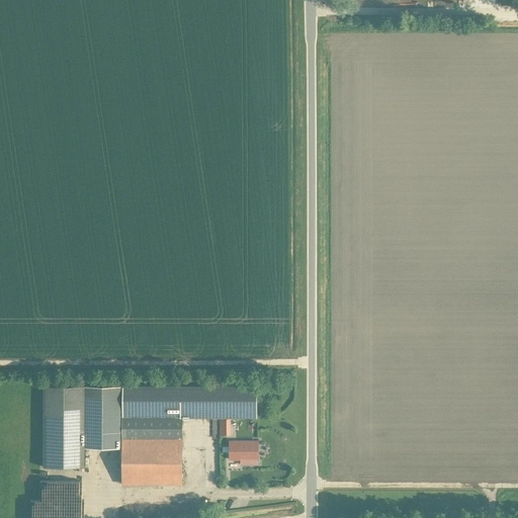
[(84,447),(84,385),(44,385),(44,466),(84,466),(84,447)]
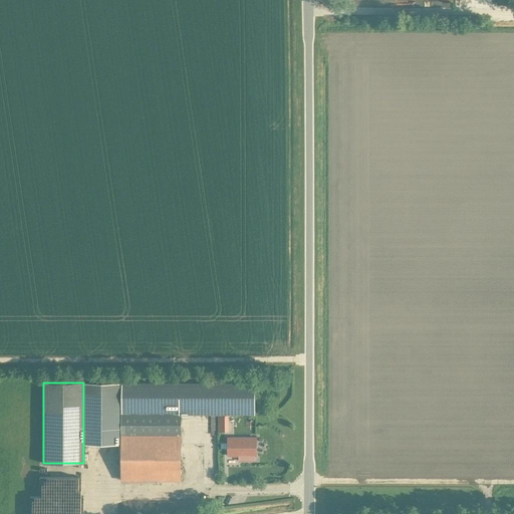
[(121,435),(121,414),(121,382),(83,382),(83,444),(121,445),(121,435)]
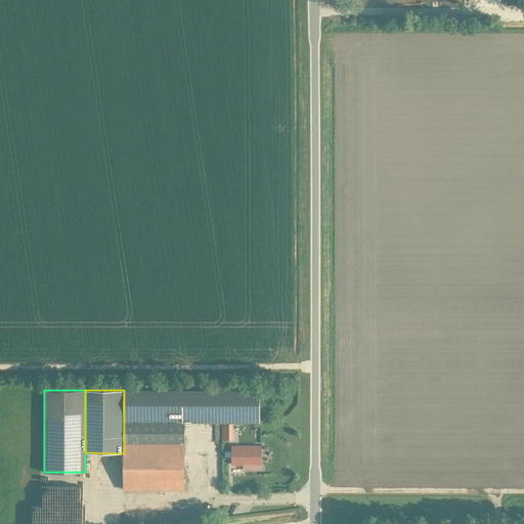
[(124,390),(124,422),(183,422),(259,422),(259,391),(124,390)]
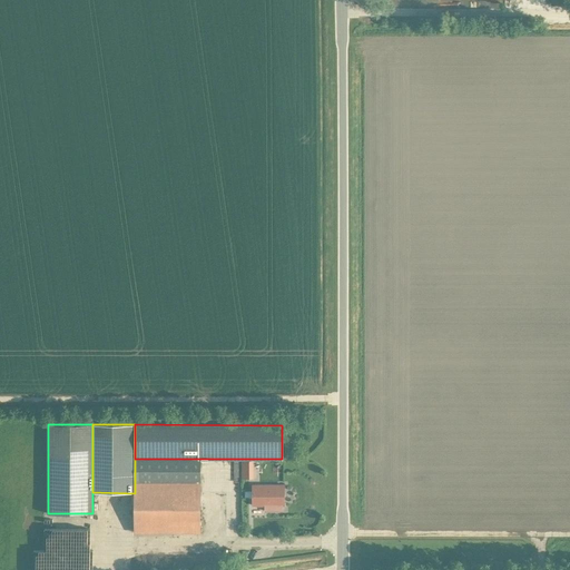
[(199,459),(135,459),(135,482),(199,482),(199,459)]
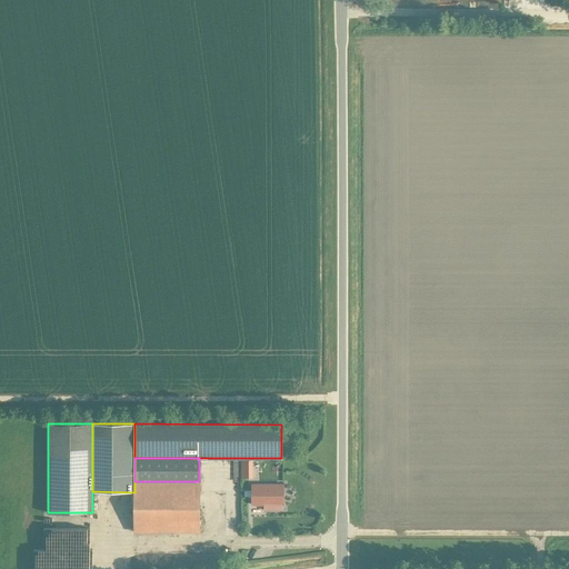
[(135,481),(135,531),(200,532),(200,481),(199,481),(135,481)]
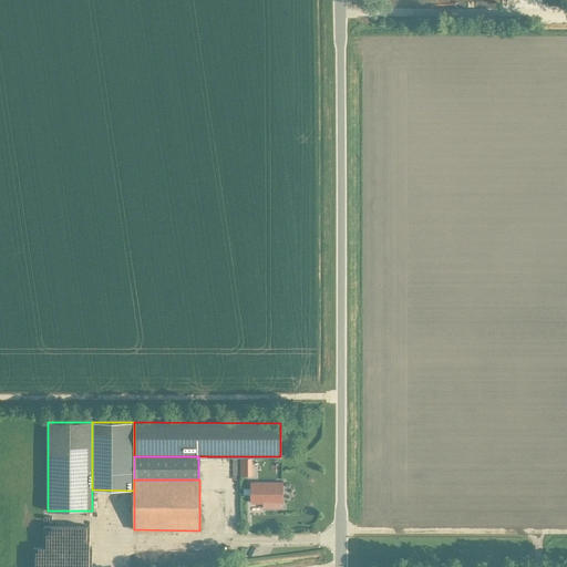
[(251,483),(251,503),(264,503),(264,508),(280,508),(280,503),(282,503),(282,483),(251,483)]
